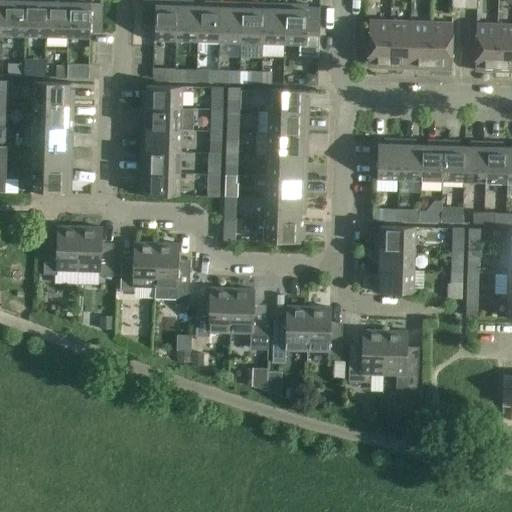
[(1,35),(23,36),(24,0),(8,0),(3,0),(1,35)]
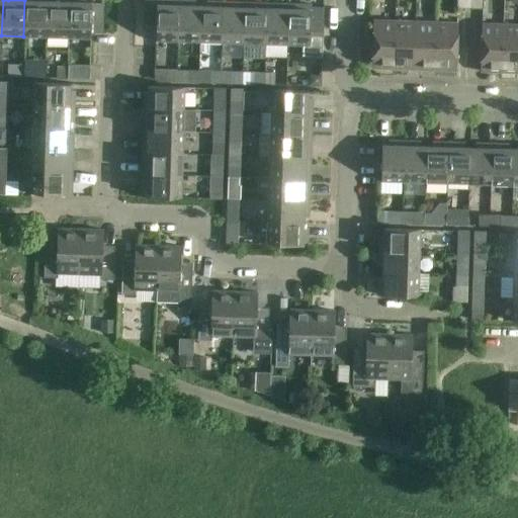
[(24,0),(23,36),(46,37),(47,1),(40,1),(39,0),(24,0)]
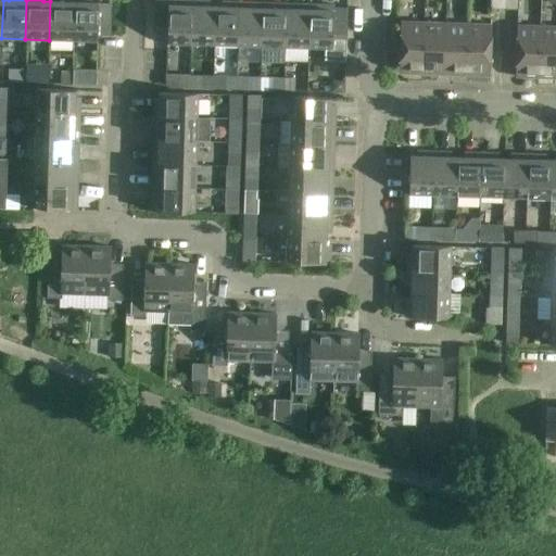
[(49,40),(72,40),(73,0),(55,0),(57,2),(50,1),(49,40)]
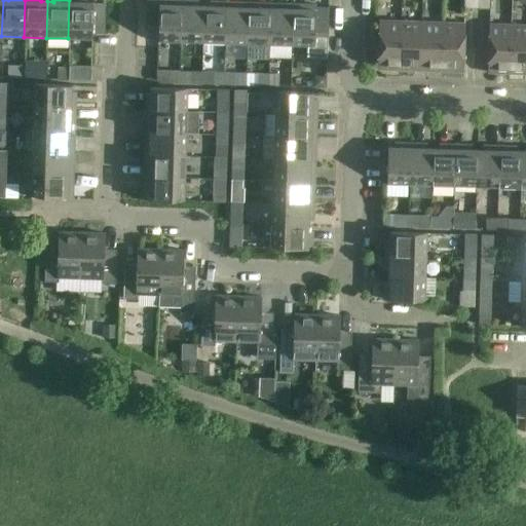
[(69,0),(68,38),(91,39),(91,33),(104,34),(104,23),(105,3),(92,3),(85,3),(85,0),(69,0)]
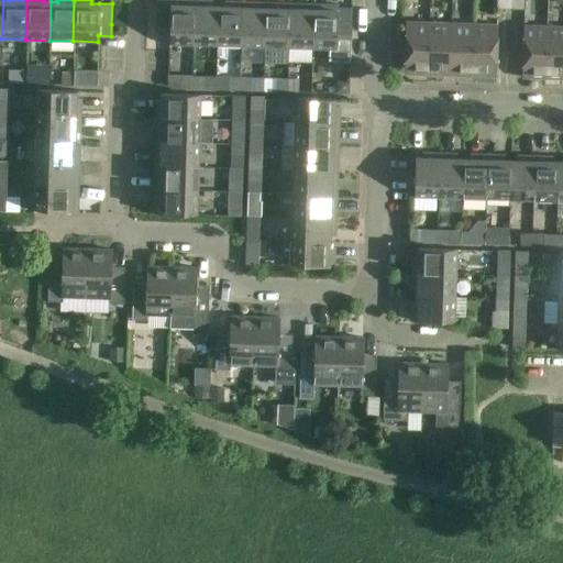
[(177,0),(170,0),(154,0),(154,32),(168,33),(168,44),(192,45),(195,1),(177,0)]
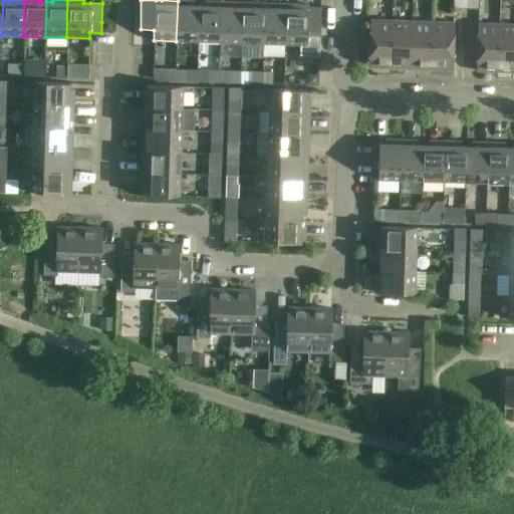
[(453,0),(454,8),(466,9),(466,0),(453,0)]
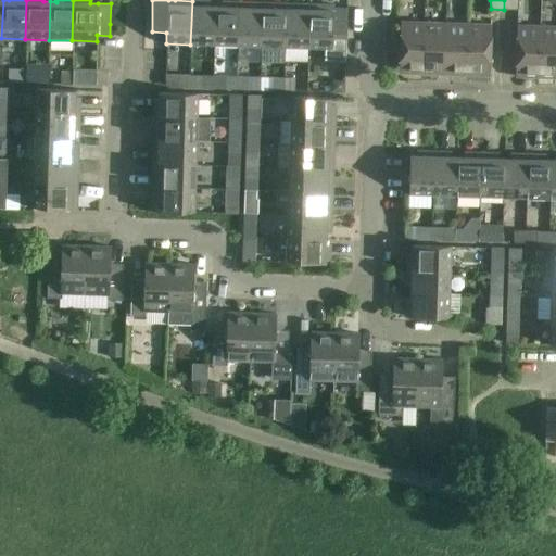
[(518,0),(504,0),(504,10),(518,10),(518,0)]
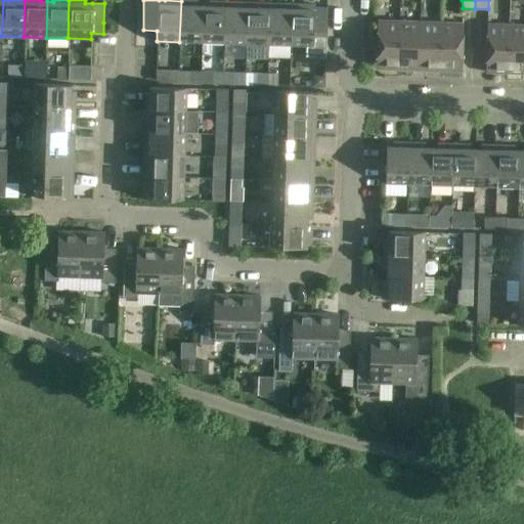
[(179,42),(202,43),(203,6),(197,6),(197,1),(181,1),(179,42)]
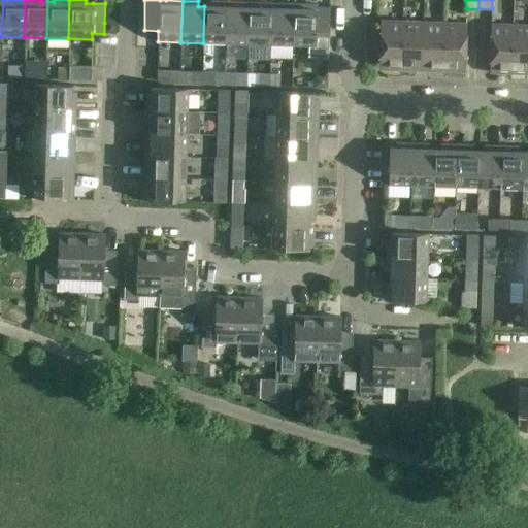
[(203,43),(226,43),(227,2),(210,1),(210,6),(204,6),(203,43)]
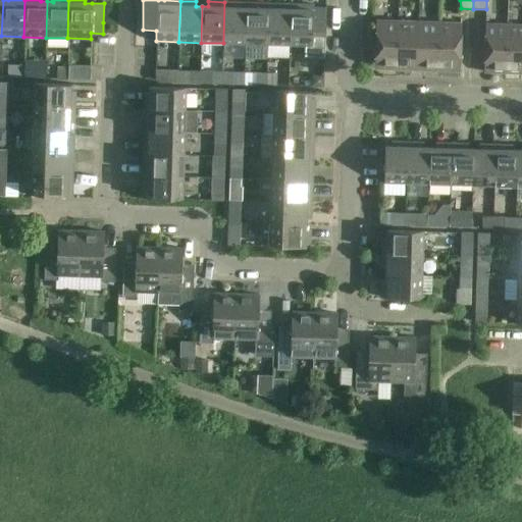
[(223,43),(246,44),(247,8),(240,7),(241,2),(224,2),(223,43)]
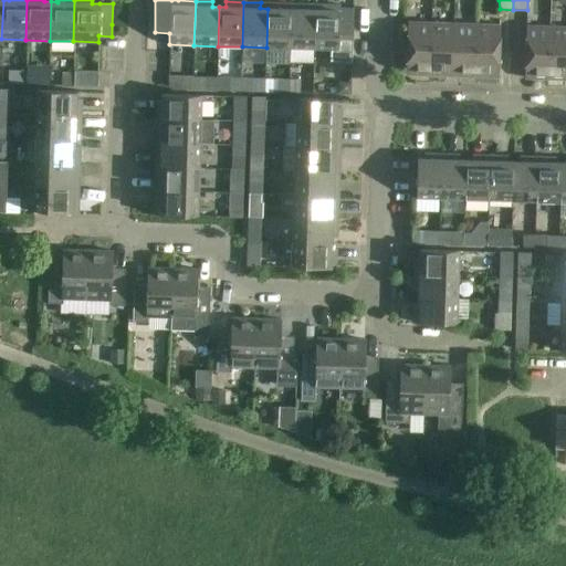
[(268,9),(266,48),(290,49),(291,3),(273,3),(273,9),(268,9)]
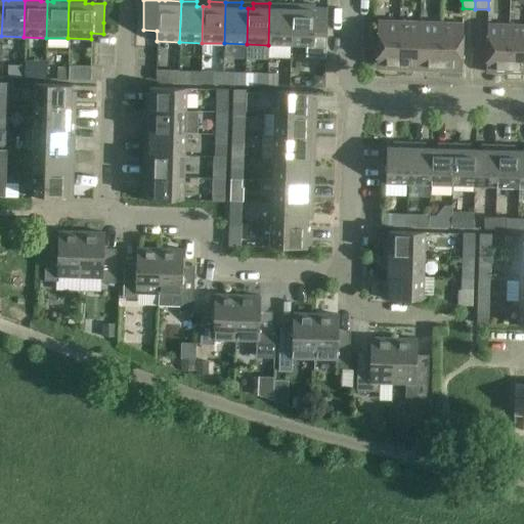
[(268,45),(290,45),(291,9),(286,9),(286,4),(269,3),(268,45)]
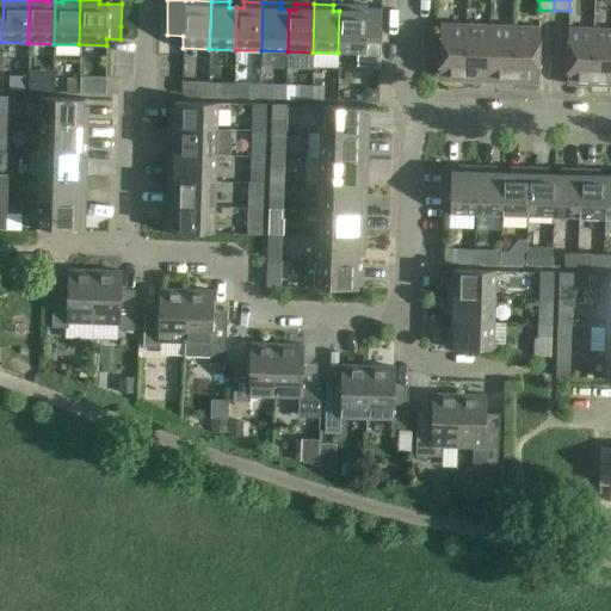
[(339,11),(338,53),(357,54),(357,67),(364,67),(380,68),(380,43),(381,11),(366,11),(366,6),(346,5),(346,11),(339,11)]
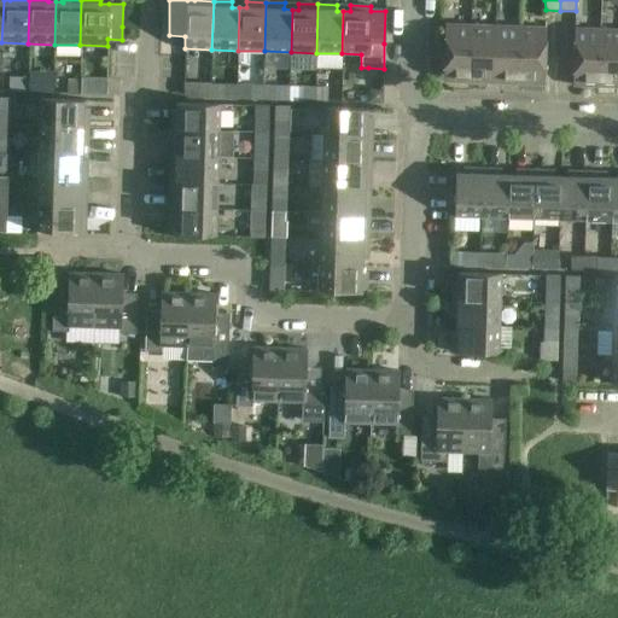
[(468,81),(471,25),(445,24),(444,81),(468,81)]
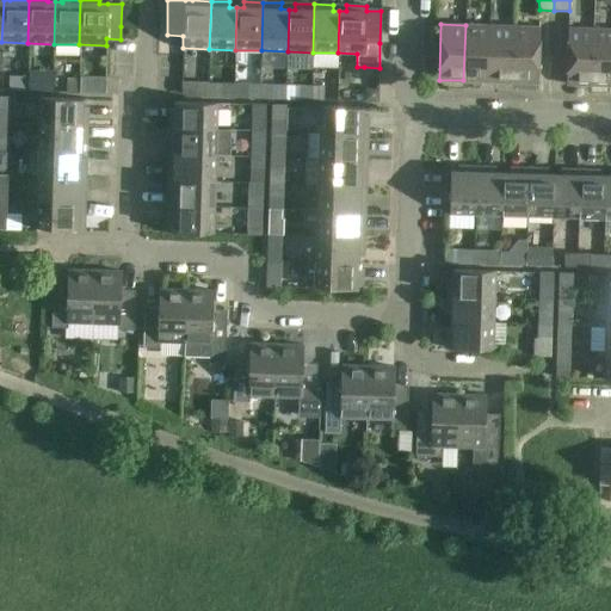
[(488,81),(489,25),(466,25),(463,80),(488,81)]
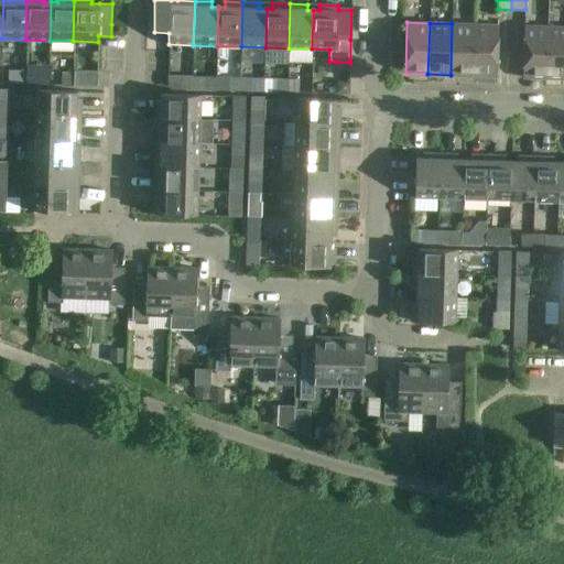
[(473,76),(474,24),(452,23),(451,75),(473,76)]
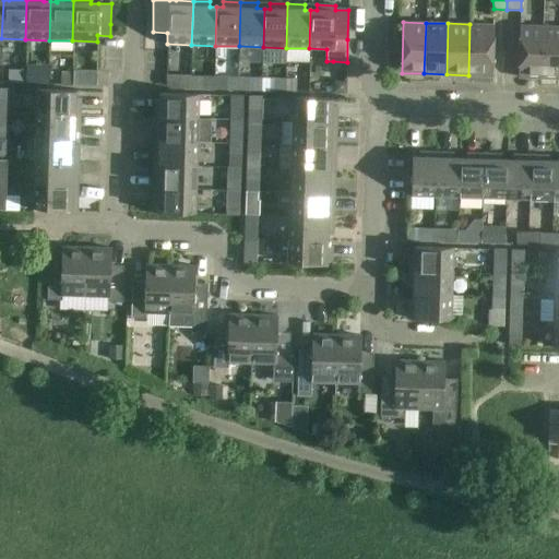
[(492,25),(470,24),(468,75),(490,75),(492,25)]
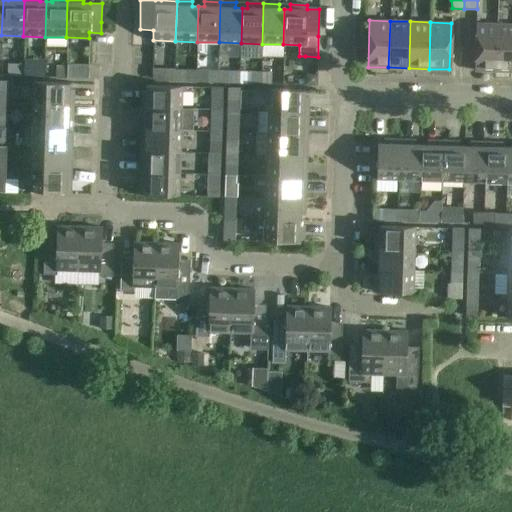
[(496,71),(497,24),(477,23),(475,70),(496,71)]
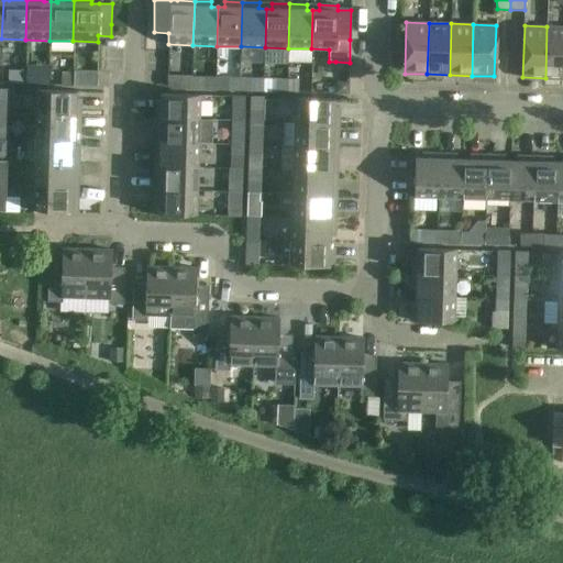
[(562,78),(562,26),(547,26),(545,78),(562,78)]
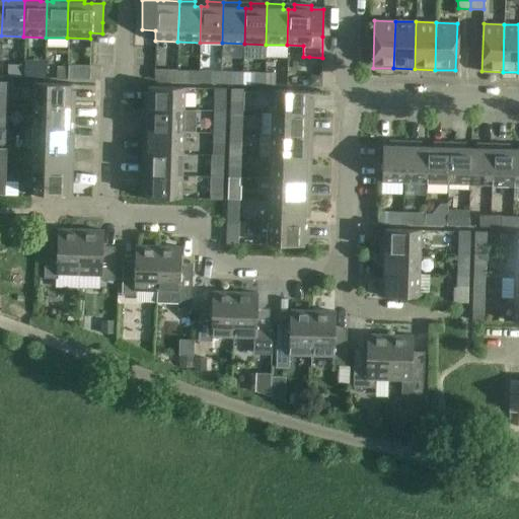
[(24,64),(24,77),(33,77),(46,77),(47,60),(24,60),(24,64)]
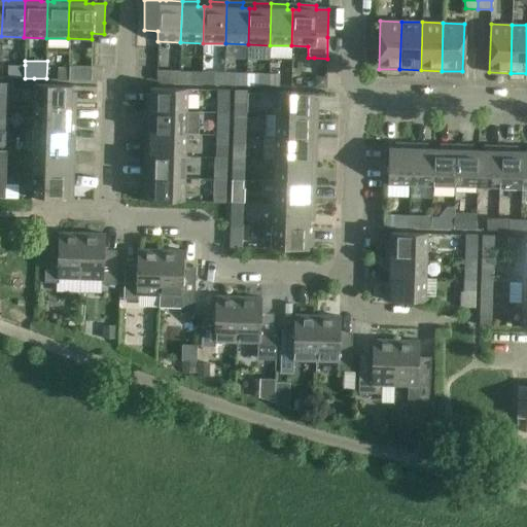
[(7,65),(7,77),(25,78),(25,65),(7,65)]
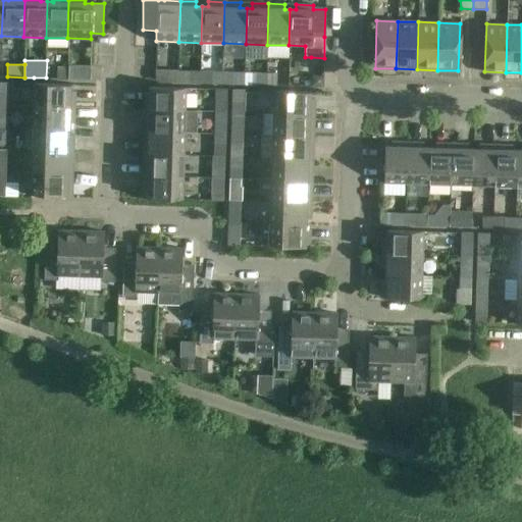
[(66,79),(66,67),(57,67),(56,79),(66,79)]
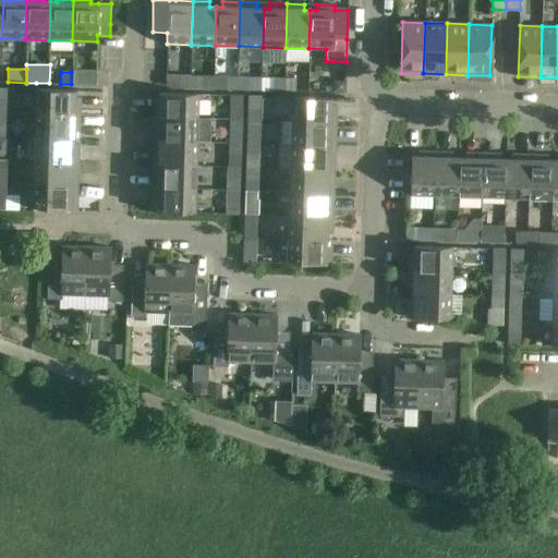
[(178,75),(178,88),(190,88),(191,75),(178,75)]
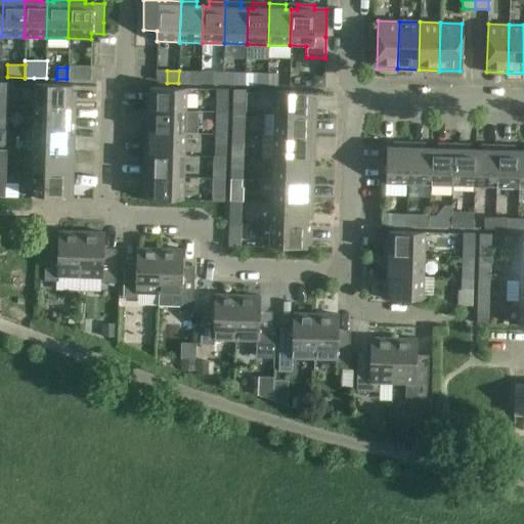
[(179,71),(178,83),(189,83),(201,84),(201,72),(189,71),(179,71)]
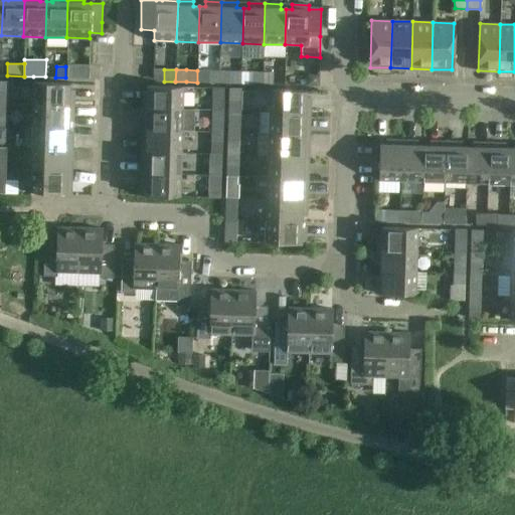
[(208,70),(208,82),(218,82),(219,70),(208,70)]
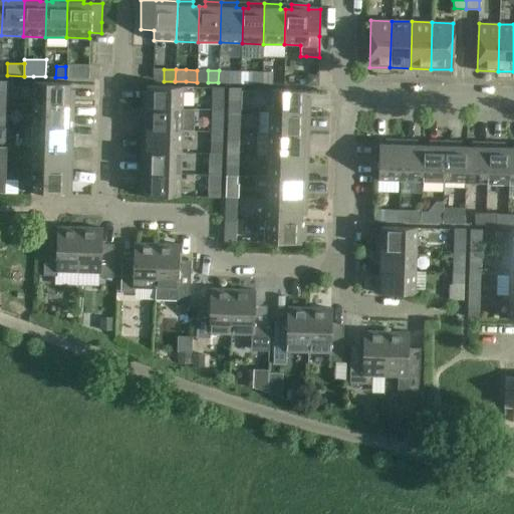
[(219,70),(218,82),(229,83),(230,70),(219,70)]
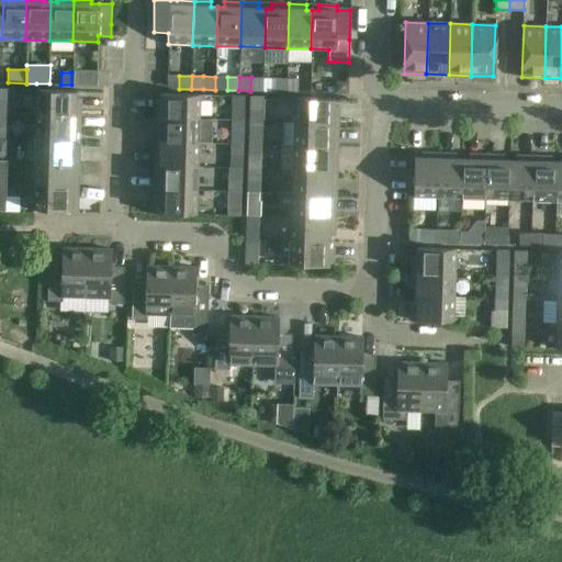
[(274,78),(274,91),(287,91),(287,78),(274,78)]
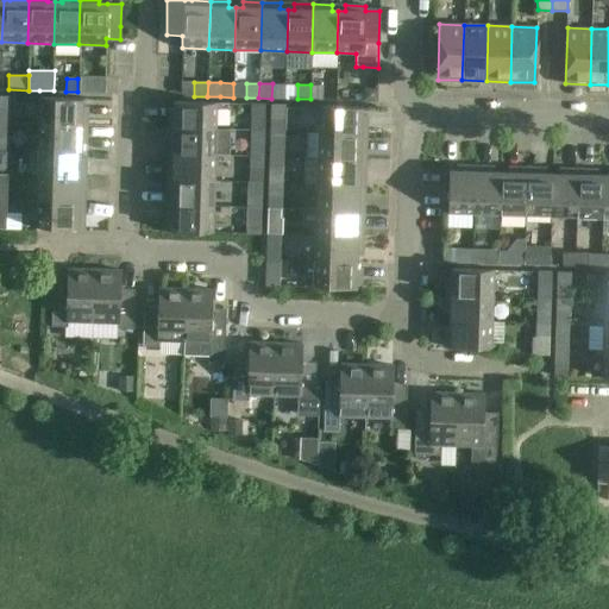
[(311,85),(311,99),(322,100),(322,86),(311,85)]
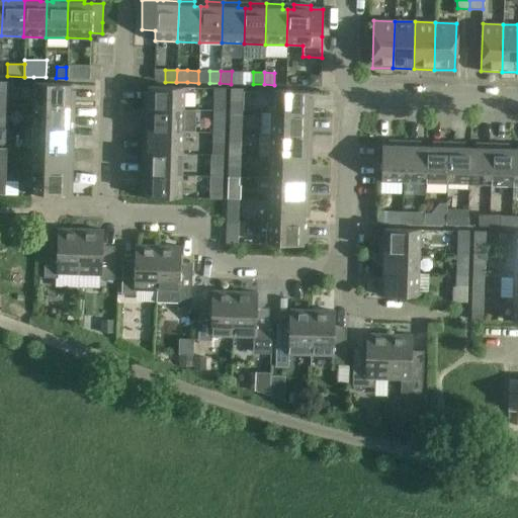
[(0,82),(0,92),(8,92),(8,83),(0,82)]
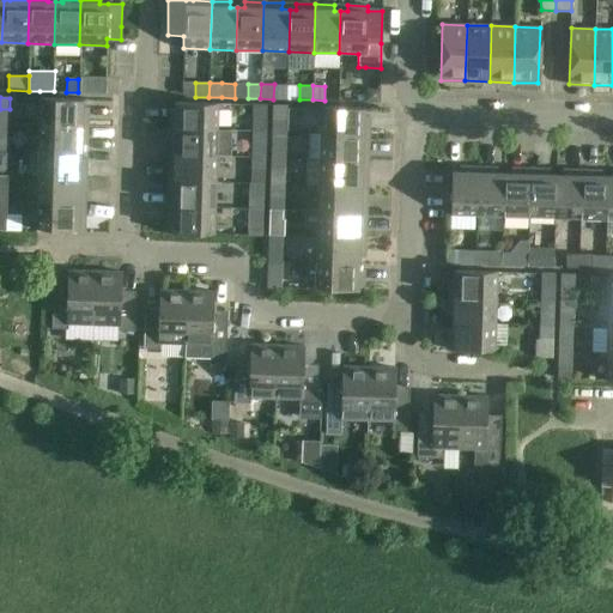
[(40,126),(87,127),(89,108),(83,108),(83,99),(41,98),(40,126)]
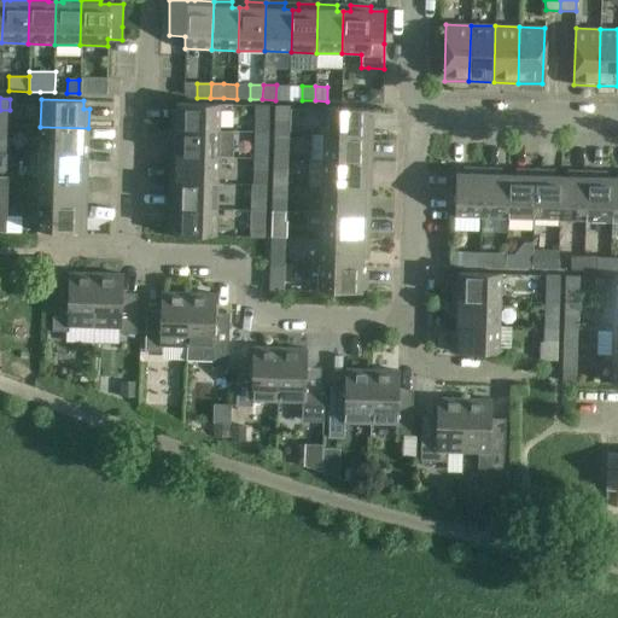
[(172,129),(217,130),(217,104),(176,103),(176,110),(172,110),(172,129)]
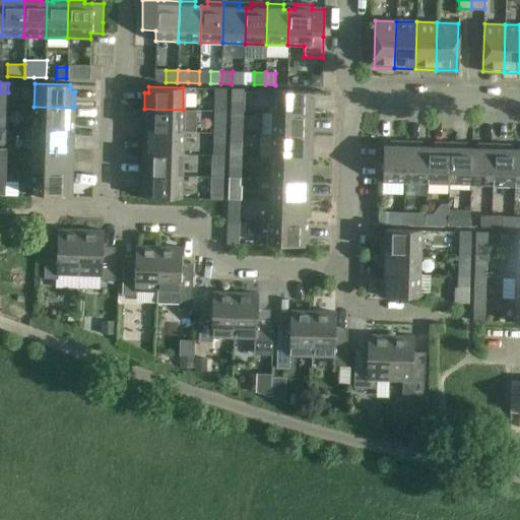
[(214,88),(214,112),(225,112),(226,88),(214,88)]
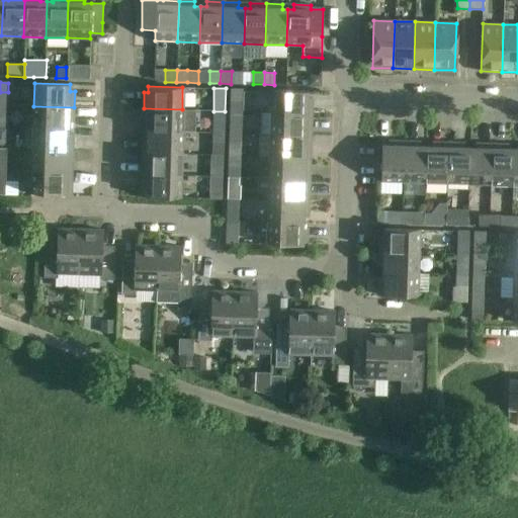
[(231,89),(230,111),(242,111),(242,89),(231,89)]
